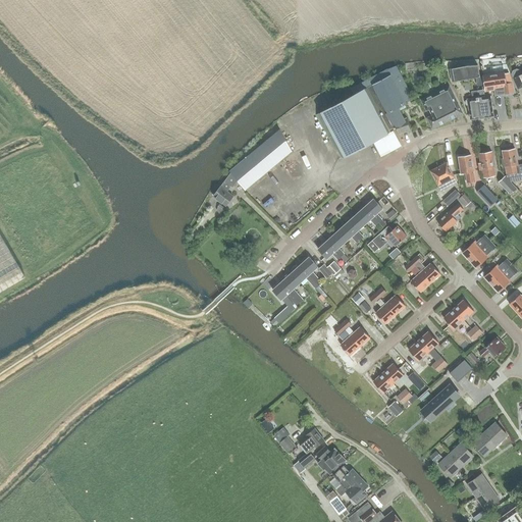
[(503,64),(490,66),(491,74),(504,72),(503,64)]
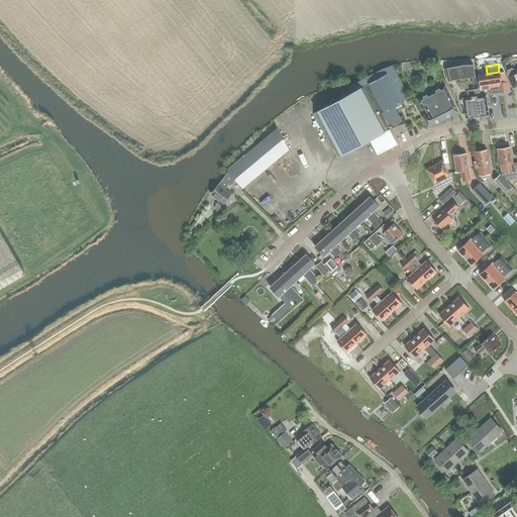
[(394,107),(402,102),(409,98),(392,65),(384,69),(384,68),(364,78),(390,127),(392,126),(394,132),(406,128),(402,117),(400,118),(394,107)]
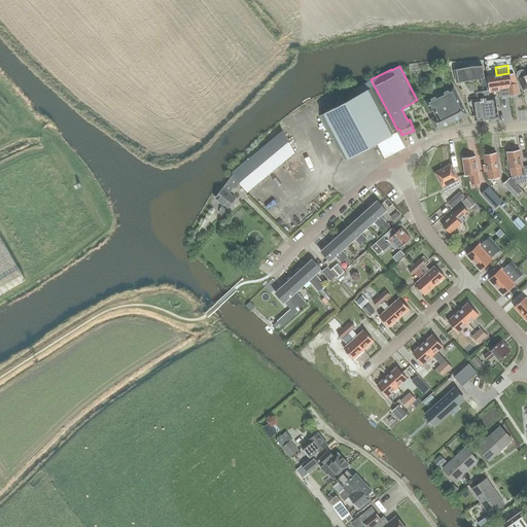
[(484,77),(482,66),(470,67),(453,70),(455,82),(458,82),(484,77)]
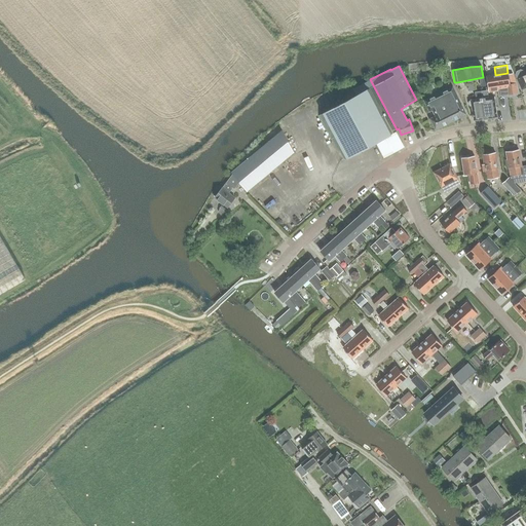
[(525,74),(525,75),(523,71),(520,70),(517,72),(516,75),(517,79),(522,89),(525,87),(525,74)]
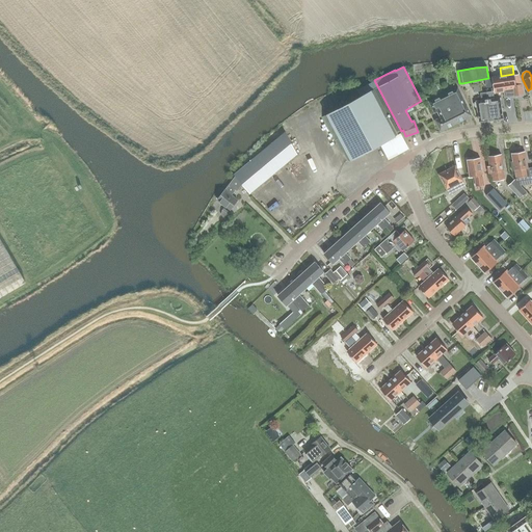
[(501,76),(491,77),(491,78),(493,86),(493,88),(494,94),(503,91),(504,98),(513,97),(523,95),(522,84),(517,75),(513,76),(513,74),(501,76)]
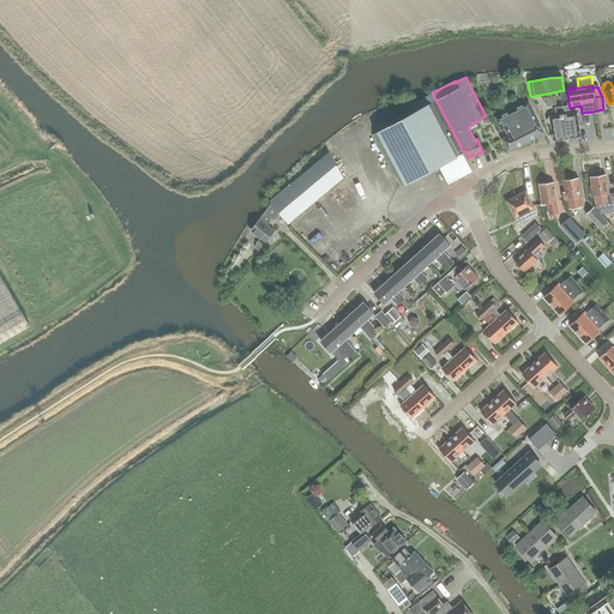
[(461,151),(463,151),(432,92),(411,103),(416,112),(393,124),(374,134),(371,136),(393,178),(396,176),(402,186),(421,175),(462,154),(461,151)]
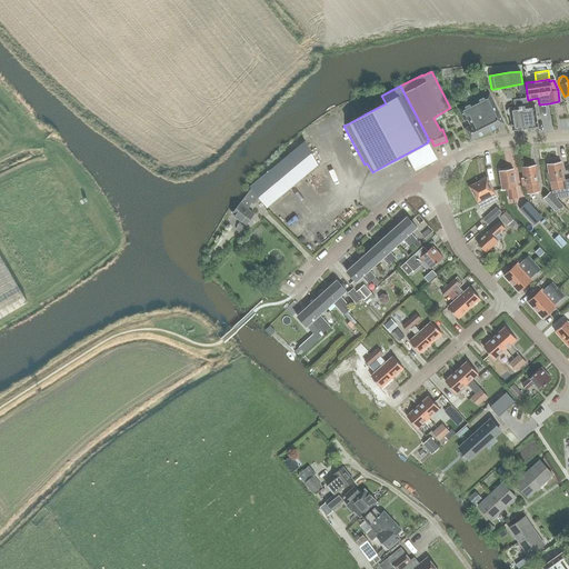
[(505,123),(498,112),(488,93),(458,109),(463,121),(466,121),(468,127),(465,129),(471,140),(505,123)]
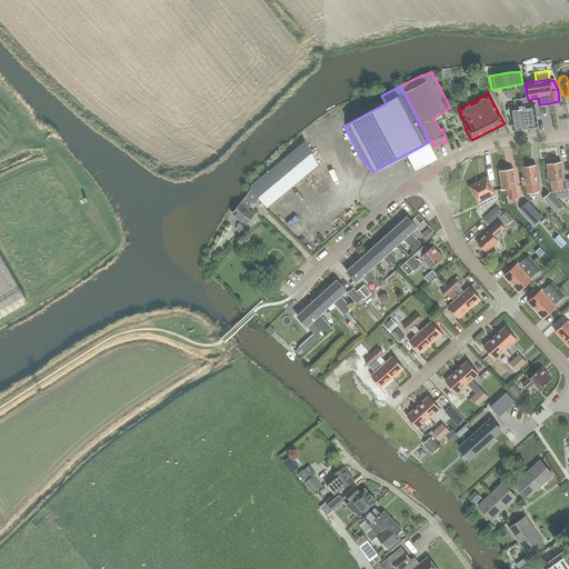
[(525,129),(538,127),(533,105),(527,106),(527,101),(526,101),(523,101),(522,98),(520,99),(525,129)]
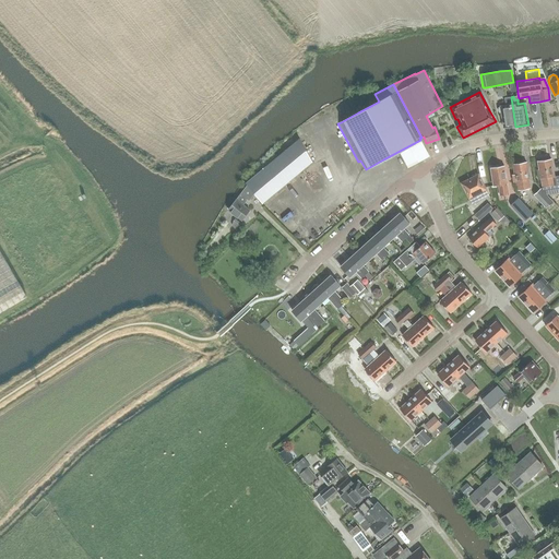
[(503,128),(515,127),(511,97),(504,98),(506,106),(500,106),(503,128)]
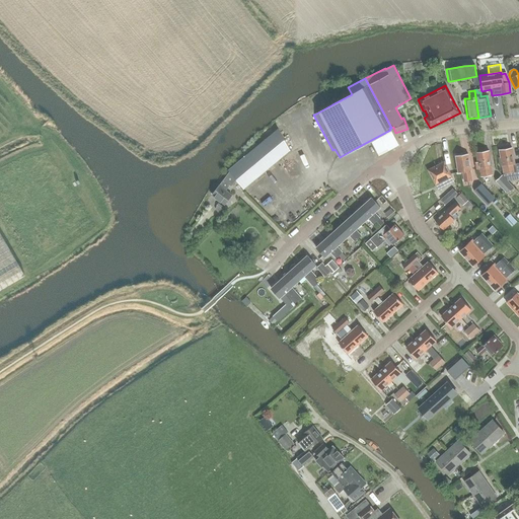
[(243,189),(289,151),(278,128),(227,169),(229,172),(223,180),(229,186),(230,187),(236,180),(243,189)]
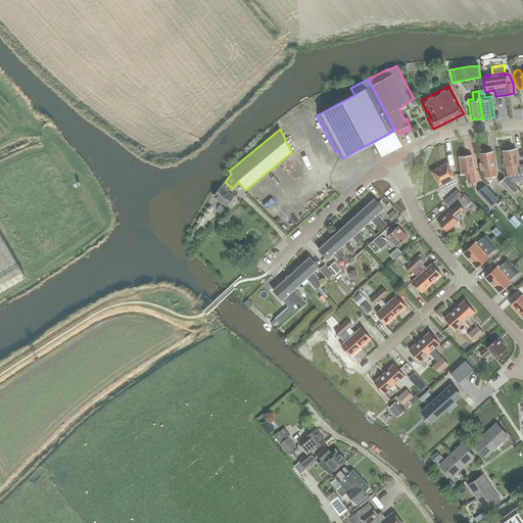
[(510,181),(519,179),(520,182),(522,181),(522,163),(518,164),(516,149),(503,151),(504,158),(502,159),(503,169),(506,168),(508,175),(506,177),(510,181)]
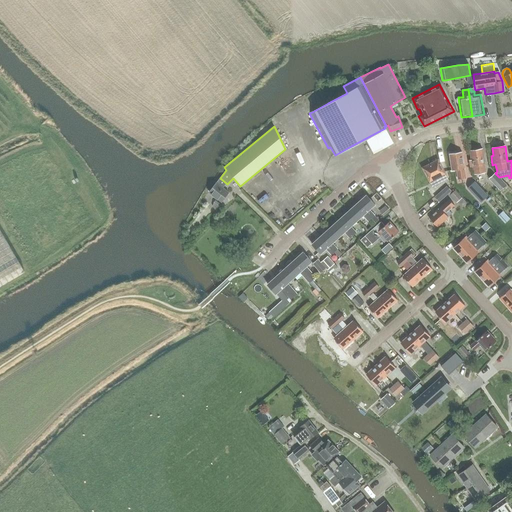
[(474,174),(485,172),(484,164),(485,164),(482,148),(469,151),(471,159),(468,160),(469,167),(473,167),(474,174)]
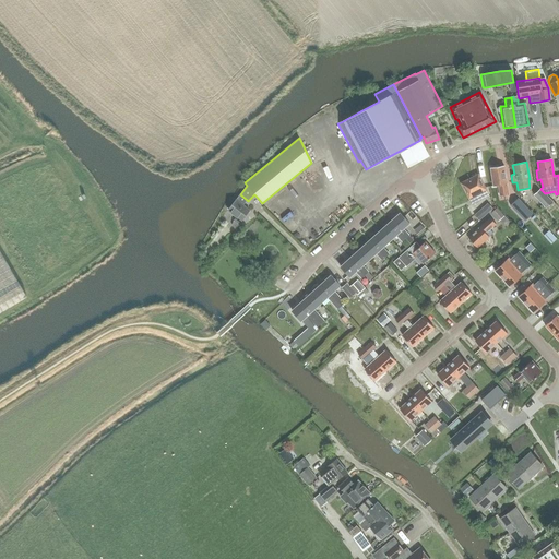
[(500,197),(509,194),(507,183),(504,166),(490,168),(494,187),(498,186),(500,197)]
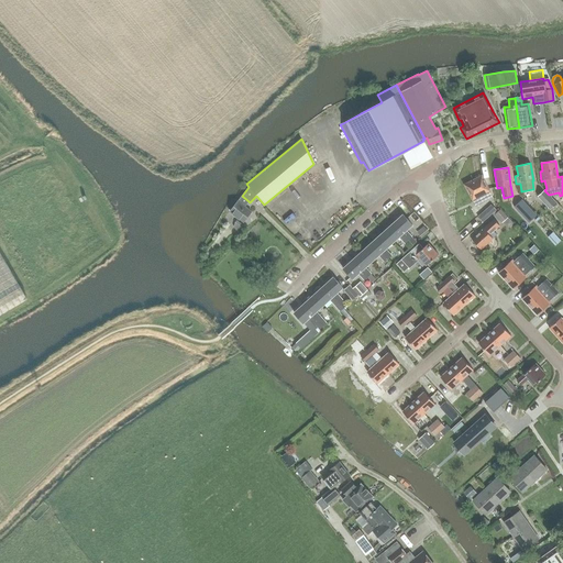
[(464,185),(472,200),(489,191),(482,176),(464,185)]
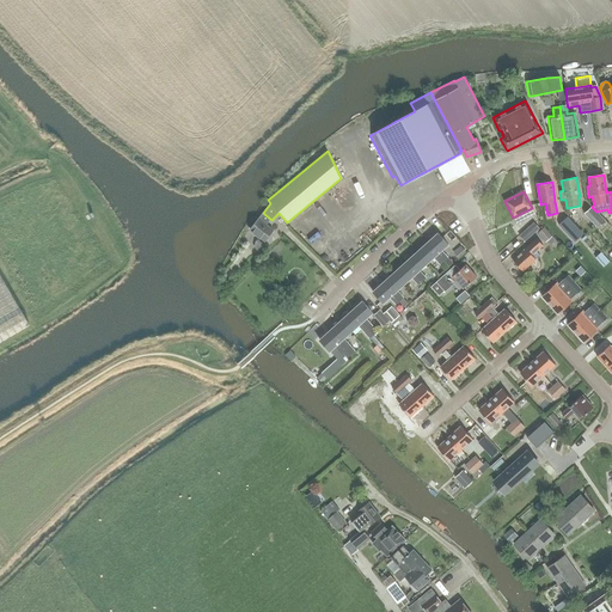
[(605,221),(592,207),(583,214),(598,228),(605,221)]
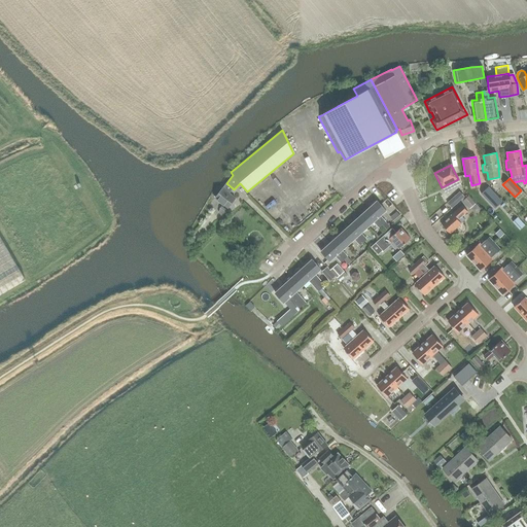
[(229,194),(233,188),(226,183),(222,188),(215,199),(227,208),(235,198),(229,194)]
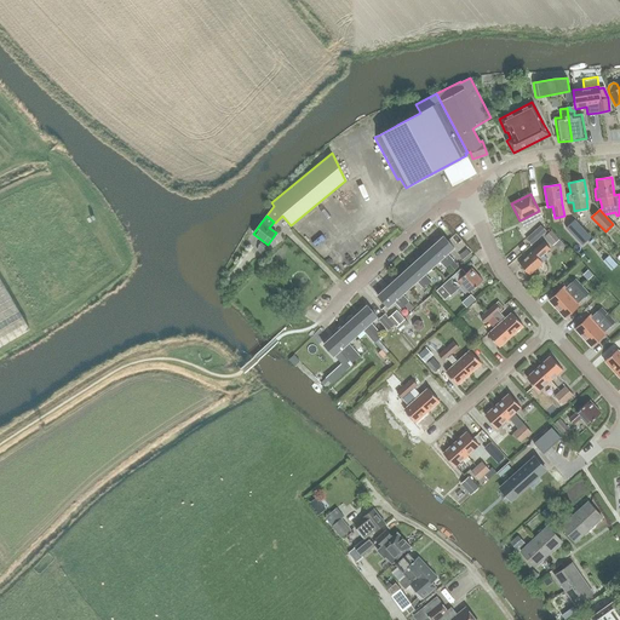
[(574,219),(566,228),(583,245),(591,236),(574,219)]
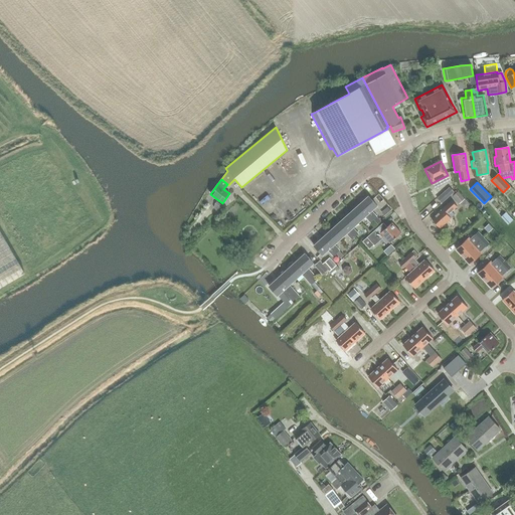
[(454,192),(449,187),(437,198),(441,203),(454,192)]
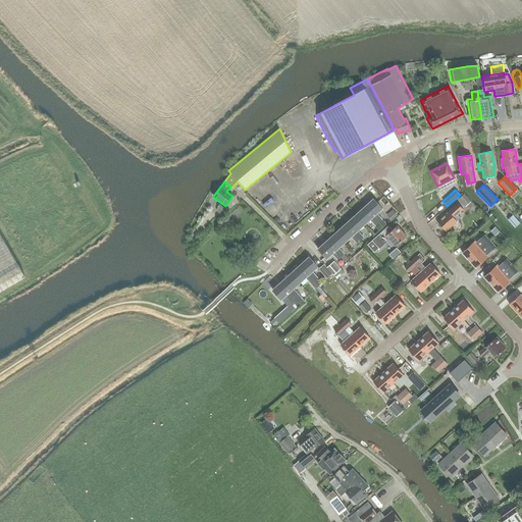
[(471,202),(464,194),(458,199),(465,207),(471,202)]
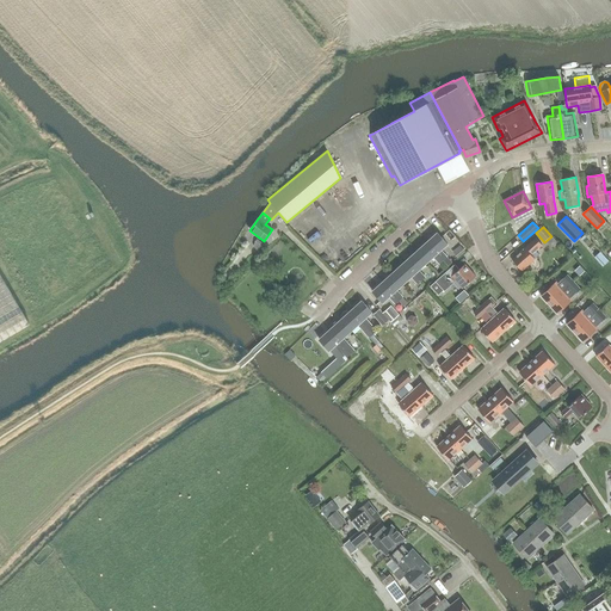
[(440,251),(446,245),(437,233),(426,242),(442,261),(443,260),(444,259),(446,257),(440,251)]
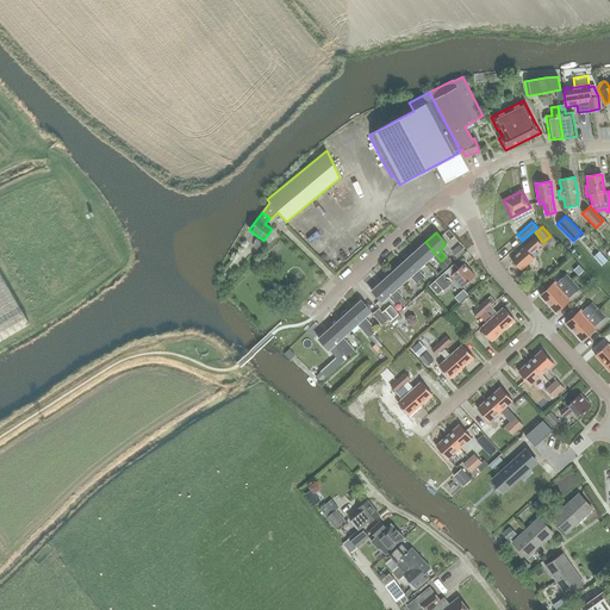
[(518,267),(521,271),(534,259),(530,254),(541,244),(535,237),(524,247),(523,247),(517,251),(518,253),(511,260),(516,265),(515,265),(517,268),(518,267)]
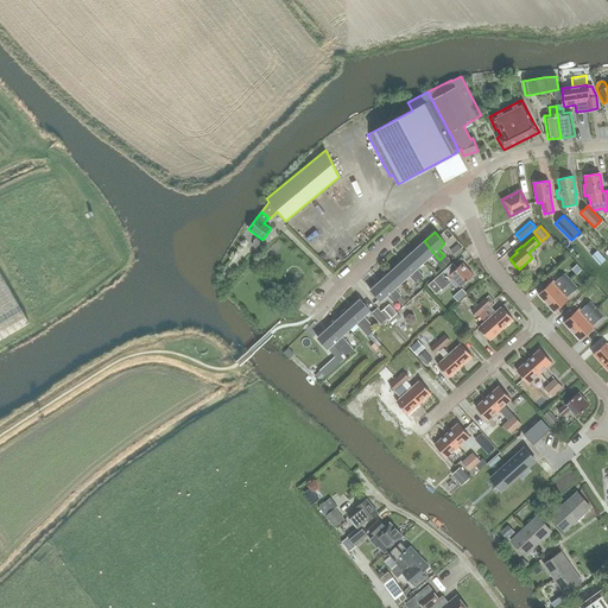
[(437,263),(439,260),(424,241),(413,251),(423,263),(431,255),(437,263)]
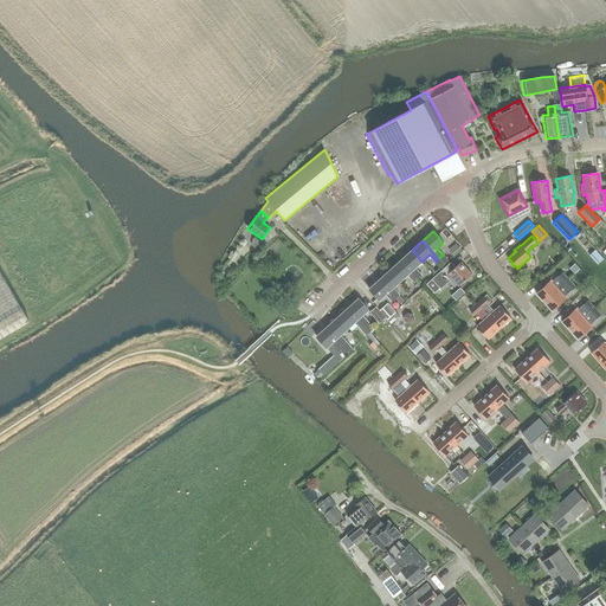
[(461,249),(457,245),(450,251),(453,256),(461,249)]
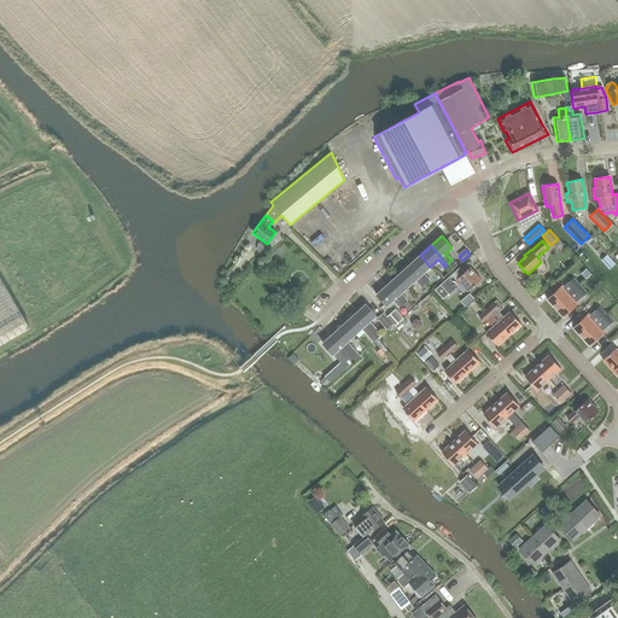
[(423,273),(430,267),(420,255),(409,264),(426,284),(430,280),(423,273)]
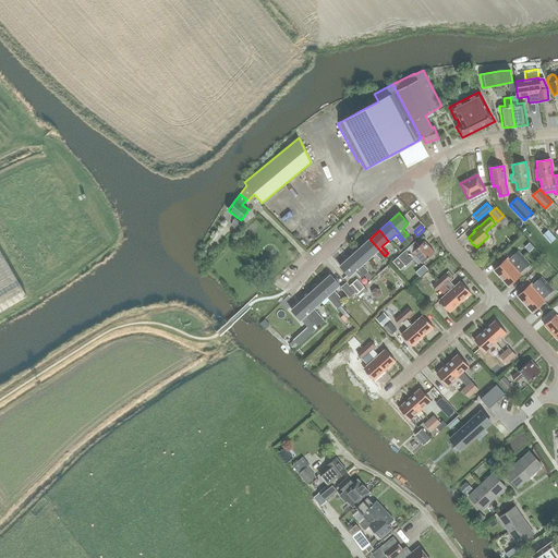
[(547,230),(542,235),(550,243),(556,239),(547,230)]
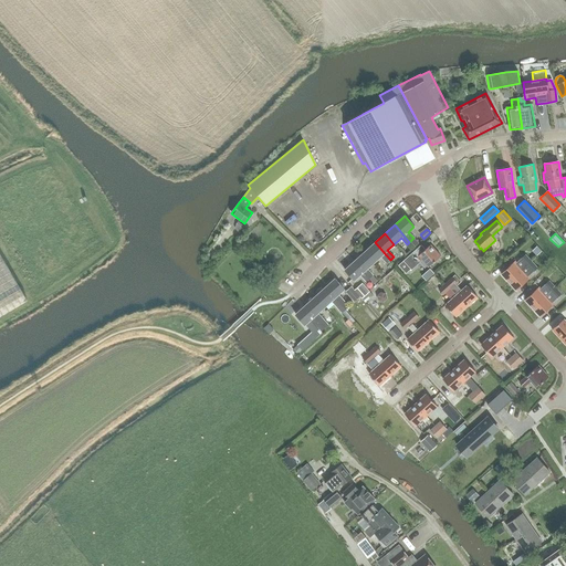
[(387,262),(390,260),(375,242),(365,251),(375,262),(381,255),(387,262)]
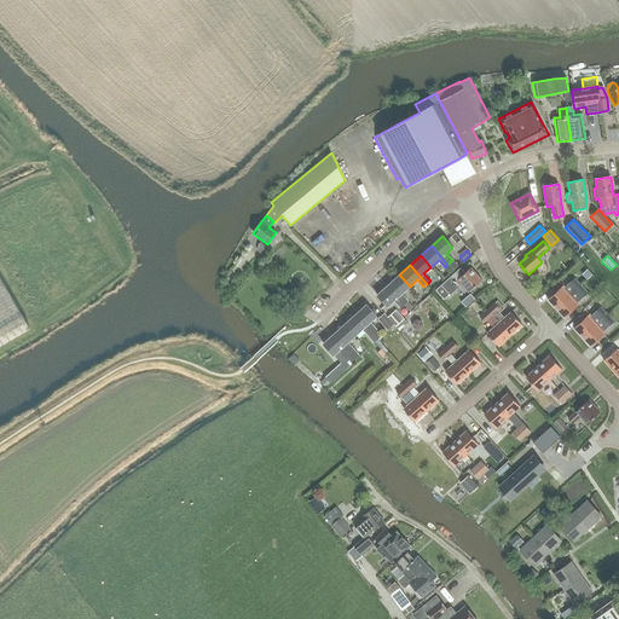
[(468,293),(481,281),(470,267),(464,273),(461,267),(435,290),(444,300),(449,295),(450,295),(462,285),(468,293)]
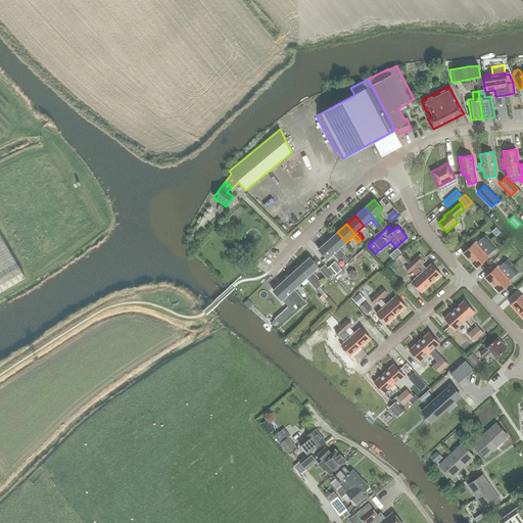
[(339,248),(346,242),(337,232),(328,240),(346,260),(348,258),(344,254),(339,248)]
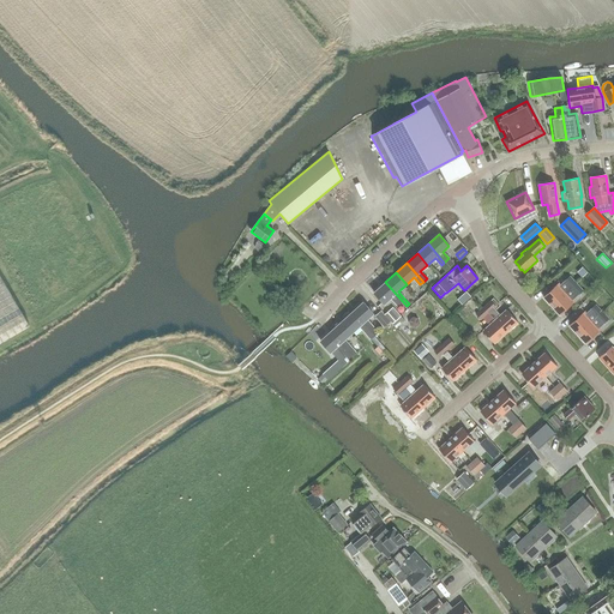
[(571,289),(576,283),(570,276),(564,281),(571,289)]
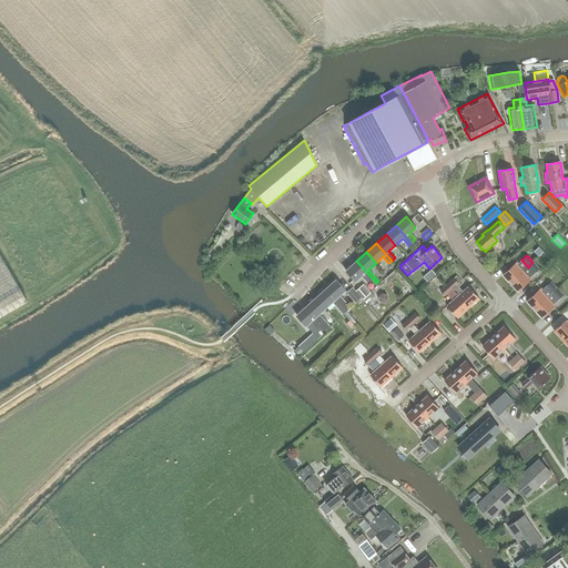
[(0,259),(0,317),(26,303),(0,259)]
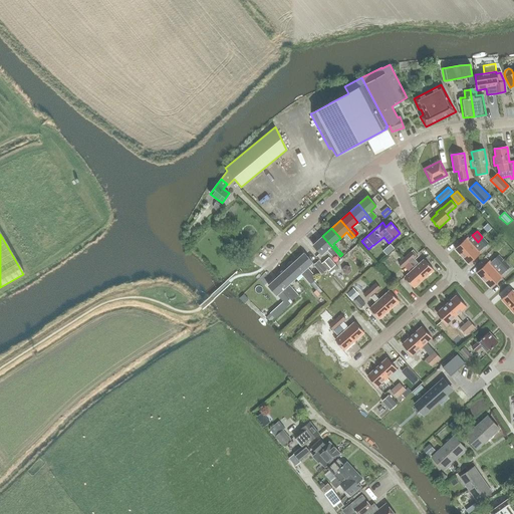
[(472,235),(469,238),(468,237),(466,239),(455,249),(462,256),(474,245),(478,242),(472,235)]
